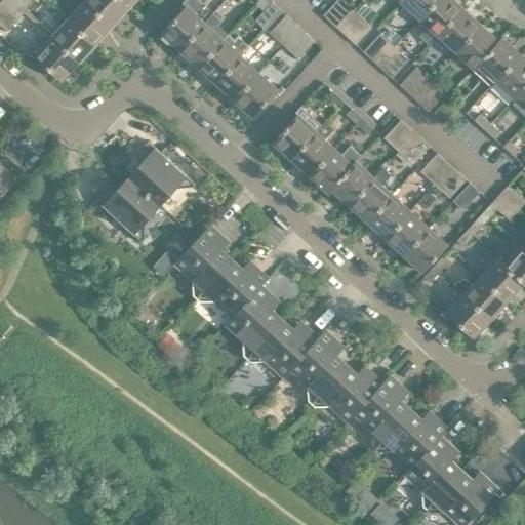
[(19,0),(0,0),(0,1),(0,2),(17,18),(28,7),(19,0)]
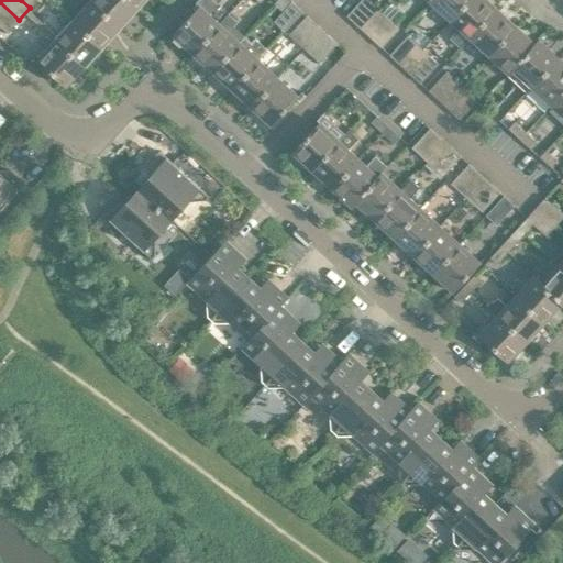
[(120,28),(90,0),(73,20),(102,46),(120,28)]
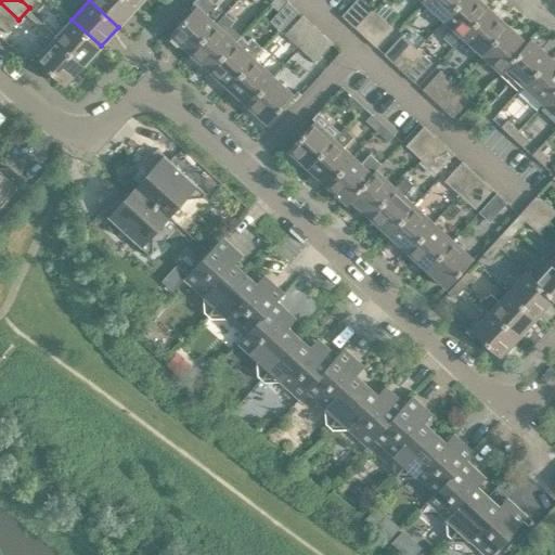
[(136,8),(127,0),(88,0),(89,0),(118,27),(136,8)]
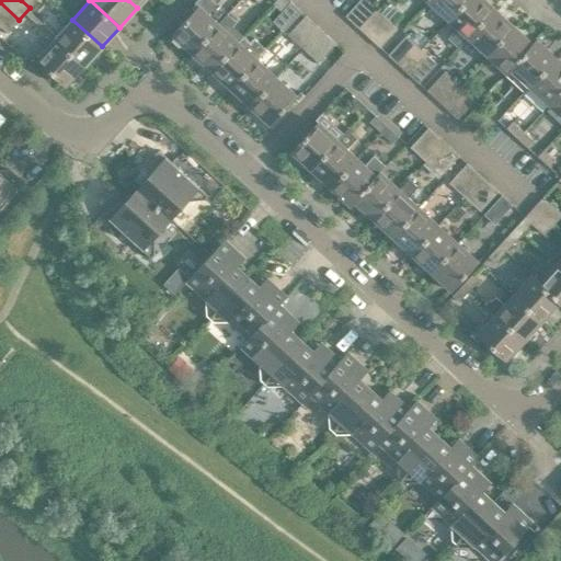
[(216,4),(212,0),(196,0),(194,3),(197,7),(171,35),(192,54),(218,24),(207,14),(216,4)]
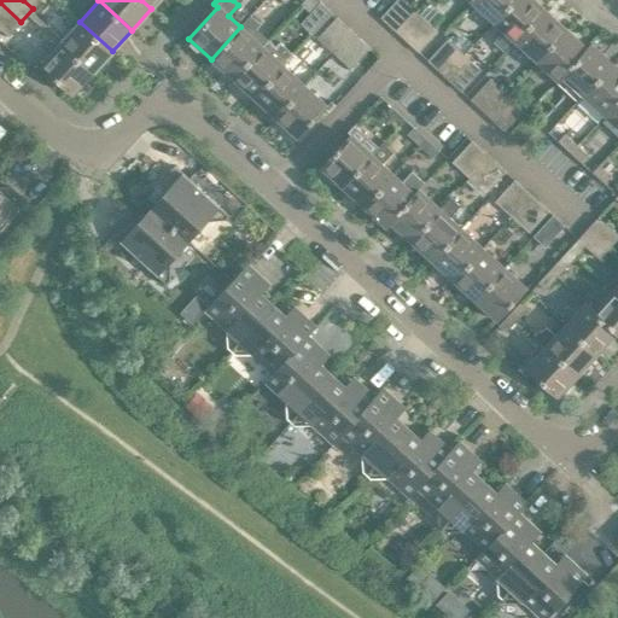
[(403,0),(401,4),(396,0),(395,0),(379,17),(395,31),(415,11),(403,0)]
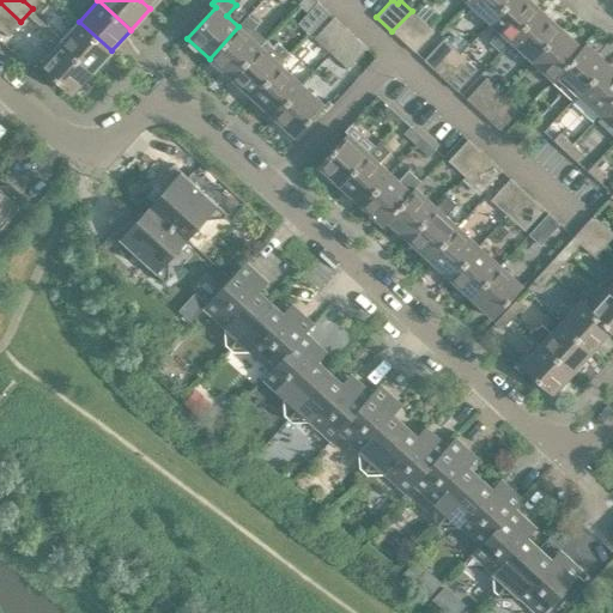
[(509,0),(469,0),(468,2),(490,22),(509,0)]
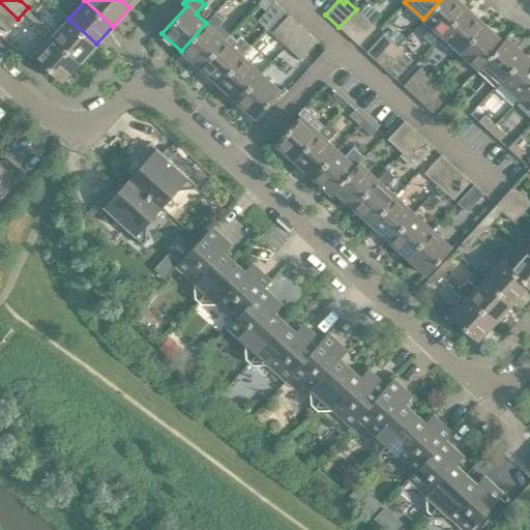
[(467,7),(458,0),(440,0),(423,19),(432,27),(423,36),(433,45),(441,35),(467,7)]
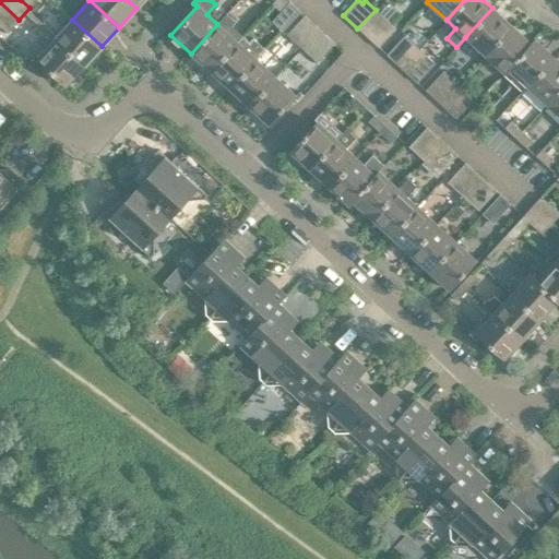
[(0,2),(0,26),(7,33),(19,20),(0,2)]
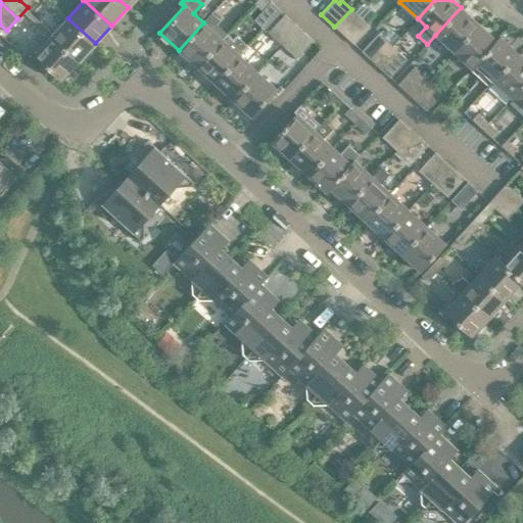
[(280,11),(271,2),(253,20),(264,29),(280,11)]
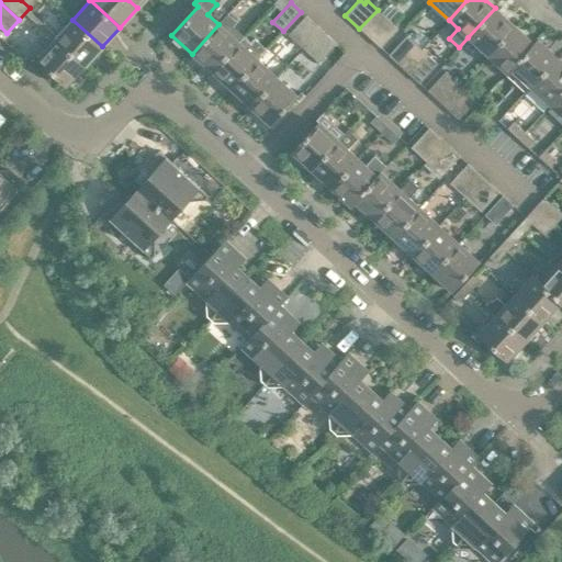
[(514,26),(495,8),(468,37),(487,55),(514,26)]
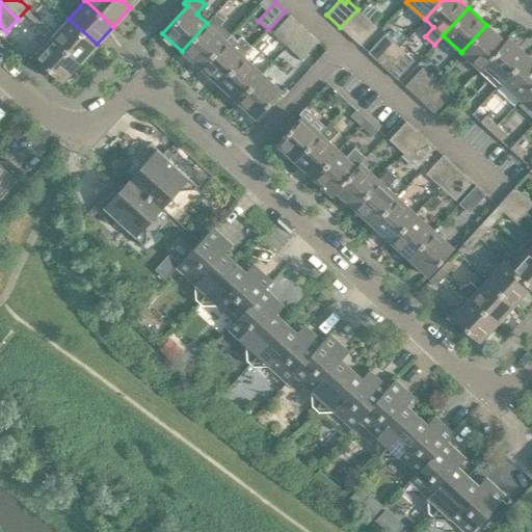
[(367,18),(357,9),(340,27),(350,36),(367,18)]
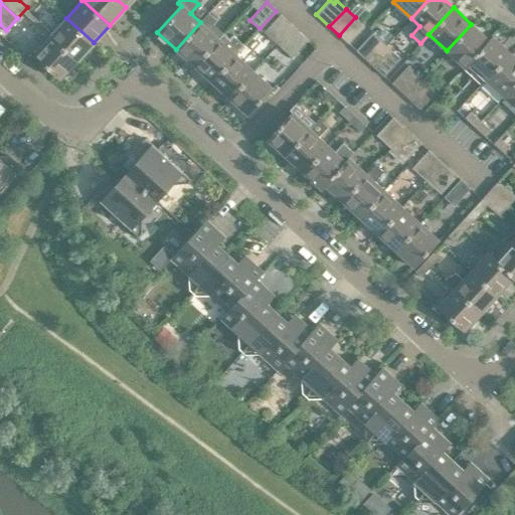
[(218,38),(208,29),(216,20),(208,13),(200,22),(176,49),(193,65),(218,38)]
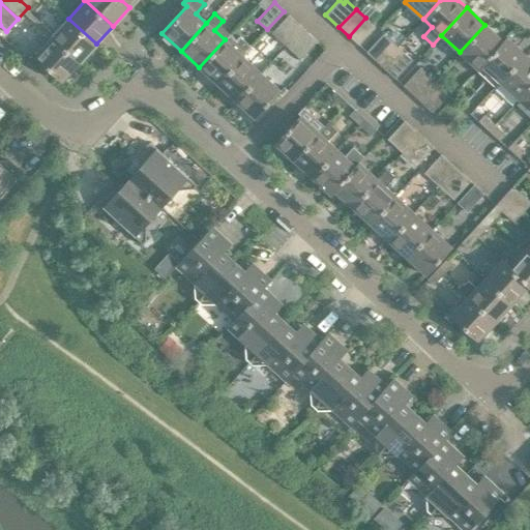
[(297,24),(288,15),(271,33),(281,41),(297,24)]
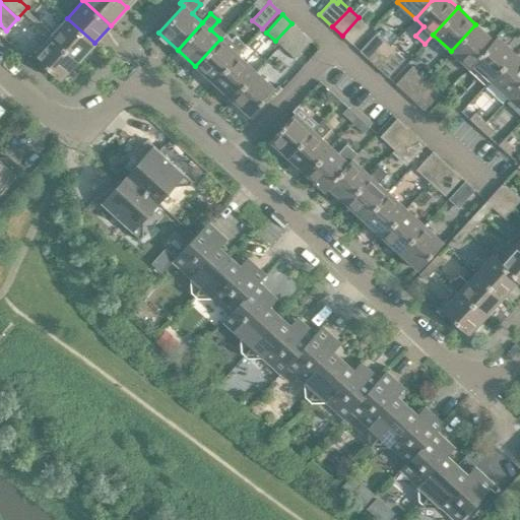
[(351,44),(368,26),(359,17),(342,36),(351,44)]
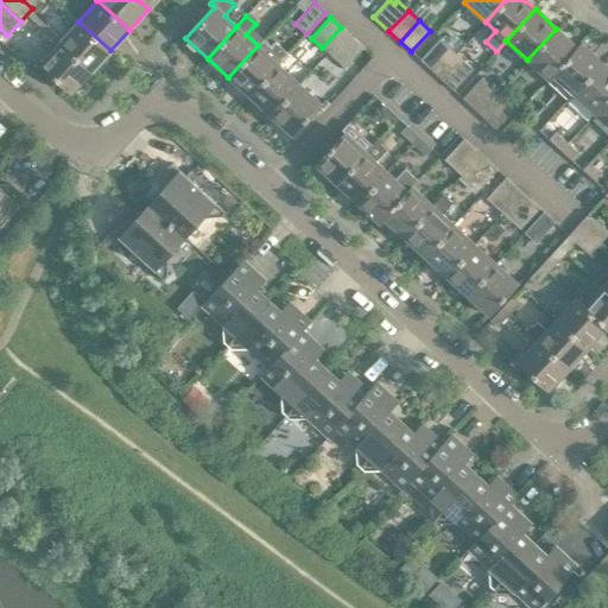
[(111,50),(78,21),(59,43),(90,71),(111,50)]
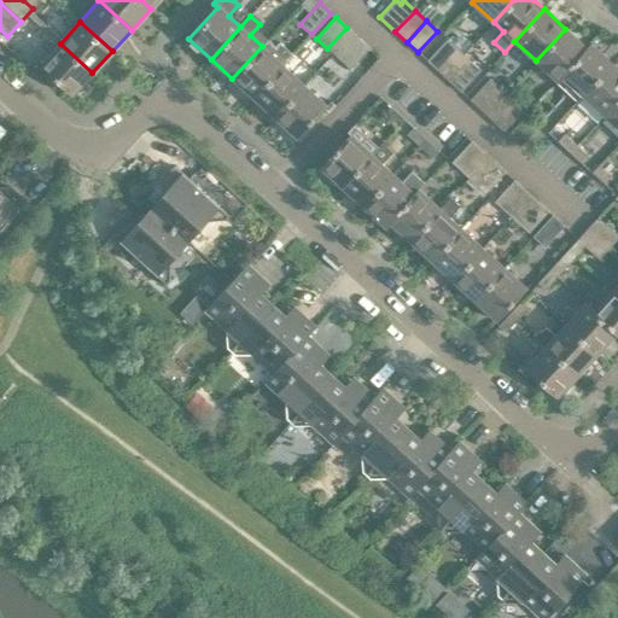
[(359,38),(347,28),(327,48),(338,59),(359,38)]
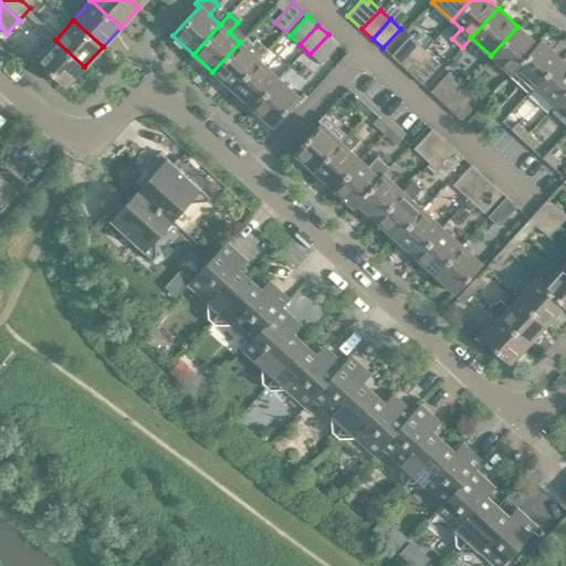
[(536,43),(517,27),(491,55),(511,74),(537,44),(536,43)]
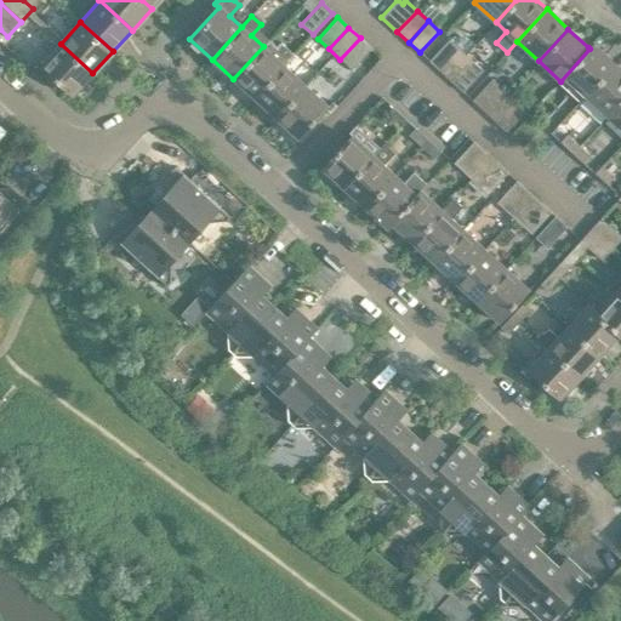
[(371,49),(360,38),(340,60),(352,69),(371,49)]
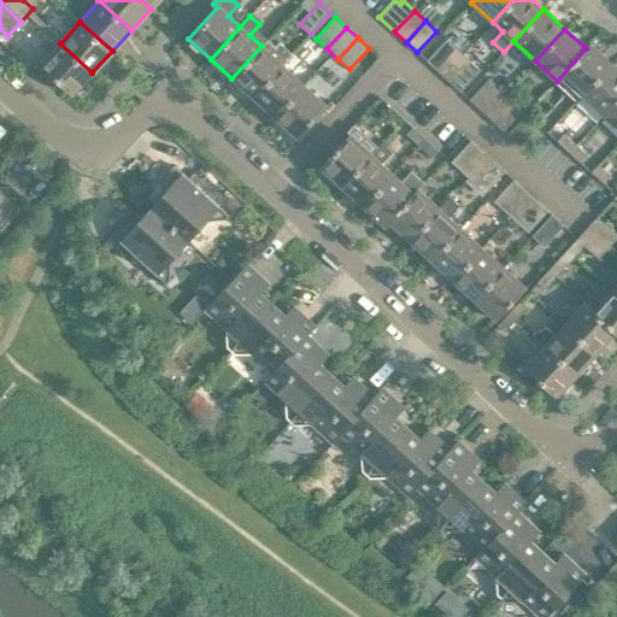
[(262,46),(231,78),(253,98),(282,65),(293,54),(278,42),(275,47),(268,40),(262,46)]
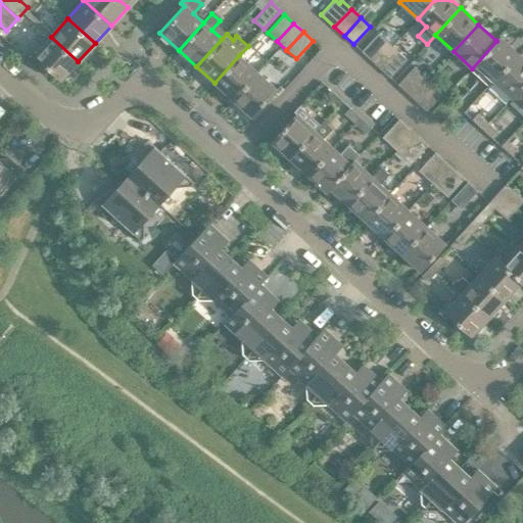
[(387,42),(378,34),(362,51),(371,60),(387,42)]
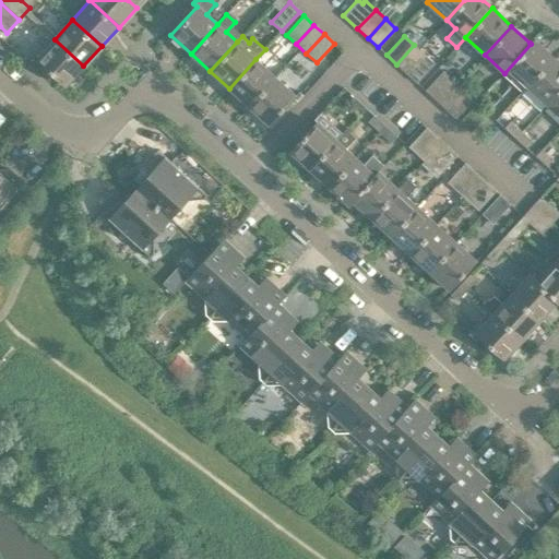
[(83,66),(55,39),(36,59),(66,85),(83,66)]
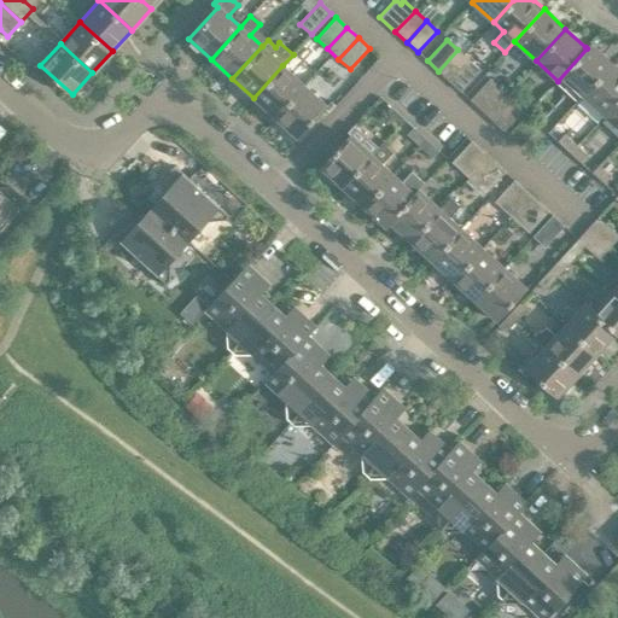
[(567,93),(602,54),(590,44),(586,47),(587,48),(558,81),(557,83),(567,93)]
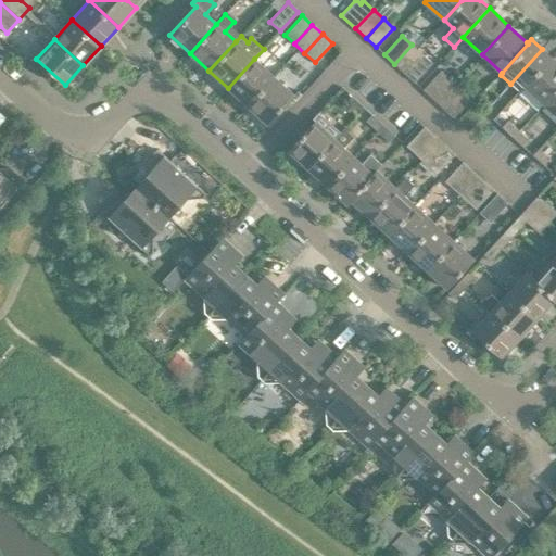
[(421,54),(412,45),(394,64),(404,73),(421,54)]
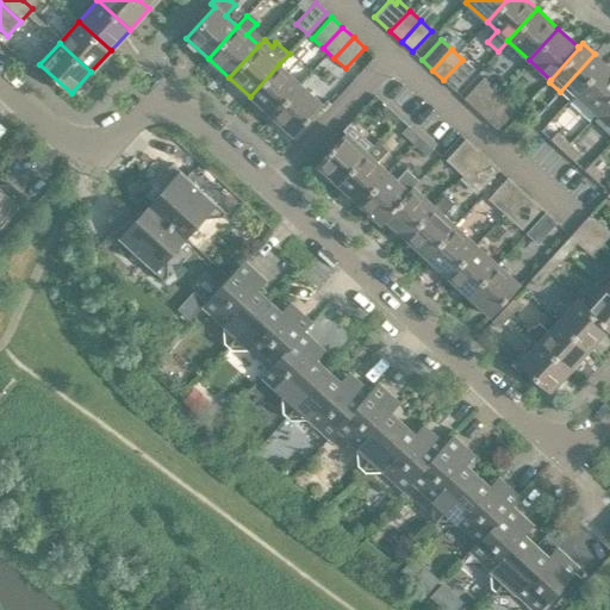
[(474,69),(462,60),(443,80),(454,91),(474,69)]
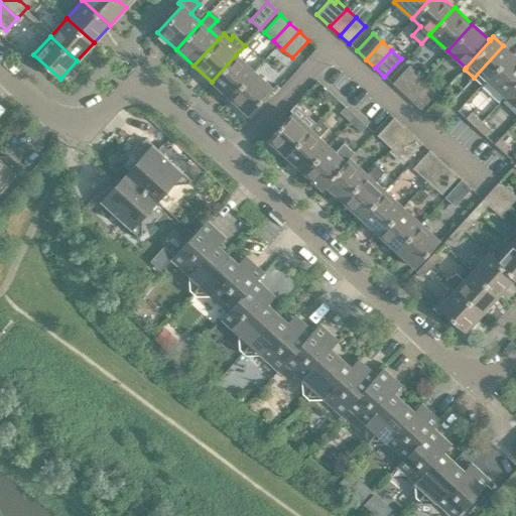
[(515,83),(515,56),(511,52),(486,79),(504,96),(515,83)]
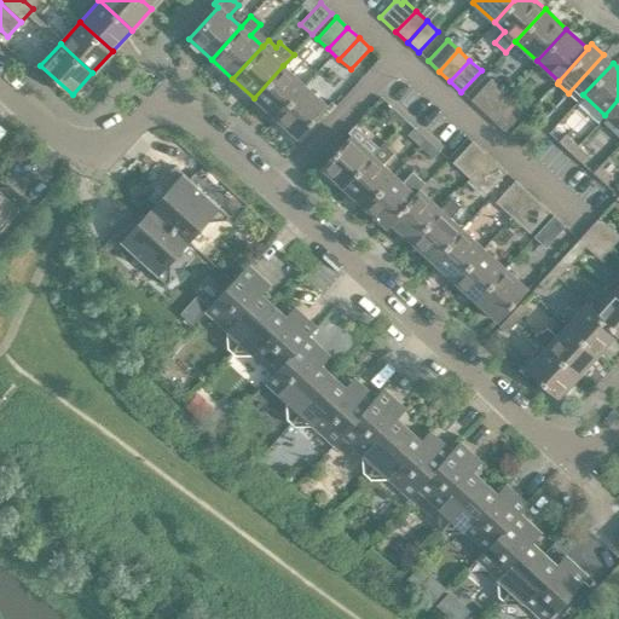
[(276,117),(305,85),(283,65),(254,98),(276,117)]
